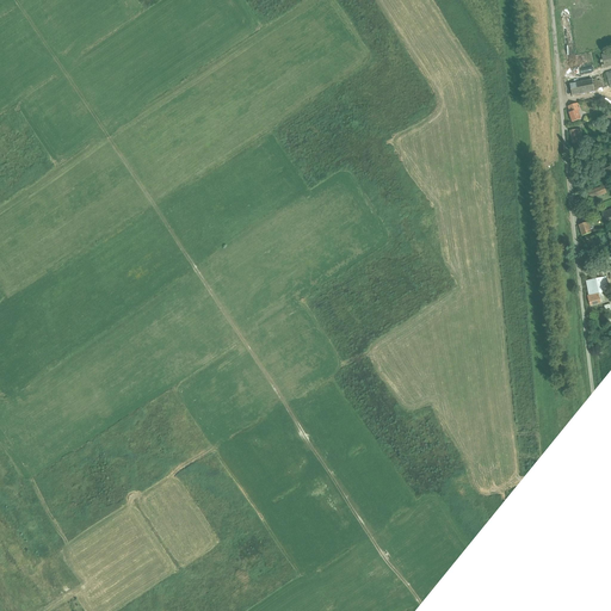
[(569,69),(571,75),(590,71),(588,65),(569,69)]
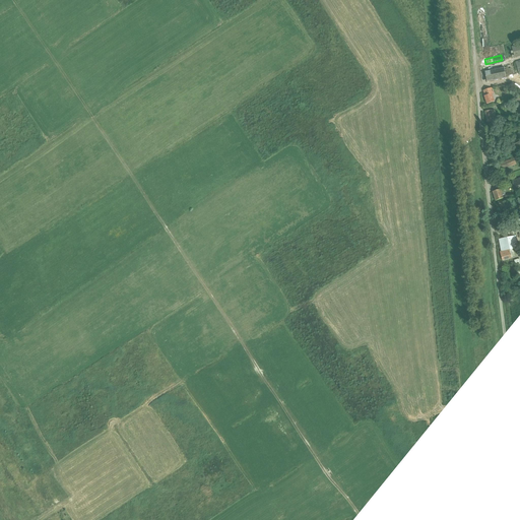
[(509,67),(485,72),(488,82),(506,78),(506,76),(512,75),(513,75),(511,68),(509,69),(509,67)]
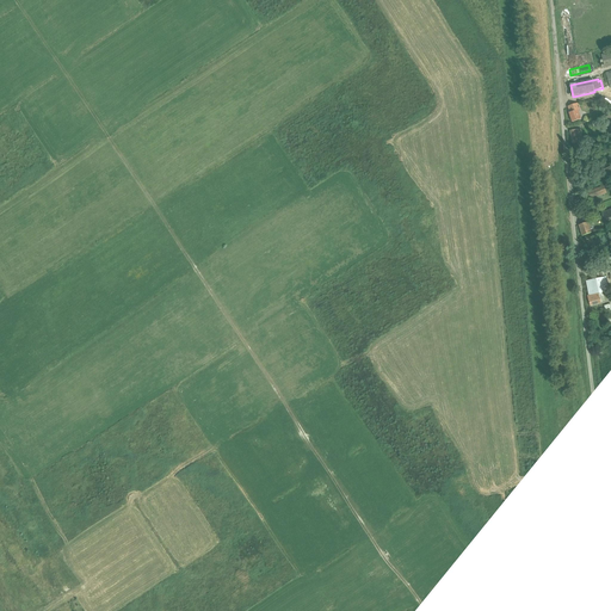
[(578,104),(568,106),(569,113),(573,123),(581,119),(579,111),(580,110),(578,104)]
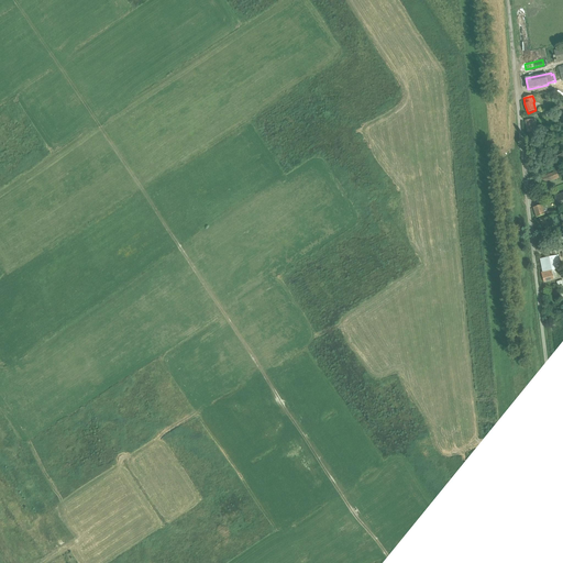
[(534,119),(525,121),(527,134),(537,132),(534,119)]
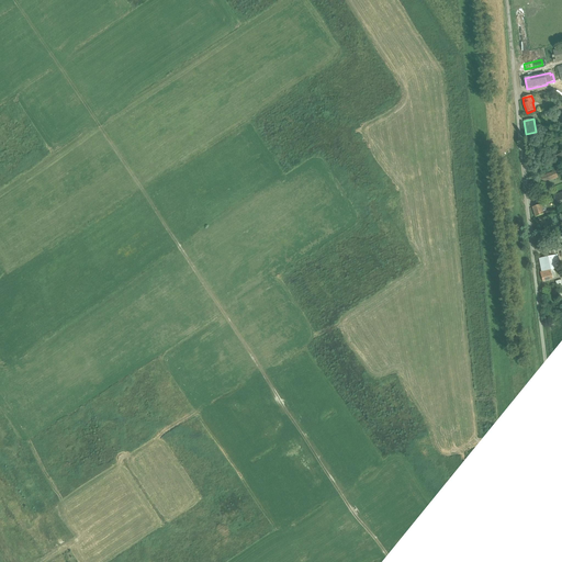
[(561,154),(560,149),(544,156),(549,165),(561,158),(561,154)]
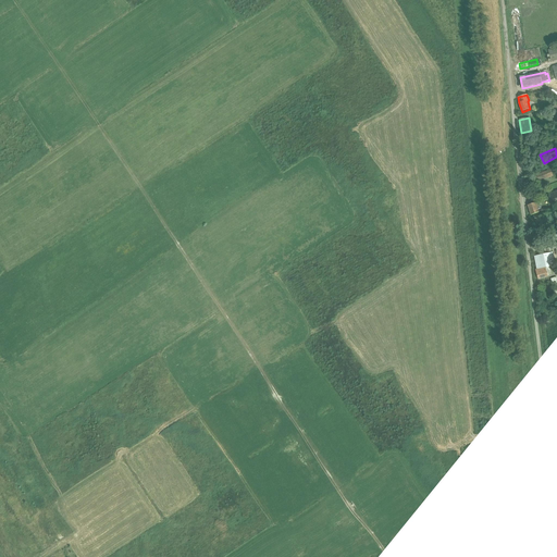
[(539,174),(535,175),(537,182),(544,178),(544,180),(554,176),(551,170),(542,173),(541,171),(537,172),(539,174)]
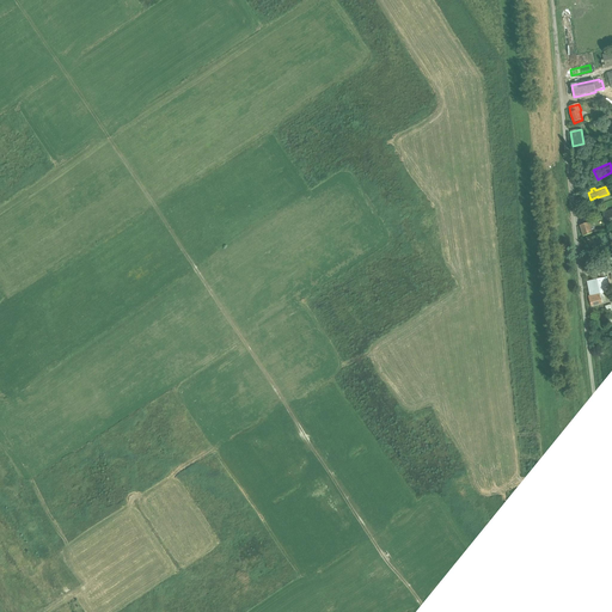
[(588,222),(580,226),(583,237),(592,233),(593,236),(597,233),(605,231),(604,227),(601,228),(593,231),(592,231),(592,230),(594,230),(592,220),(588,221),(588,222)]
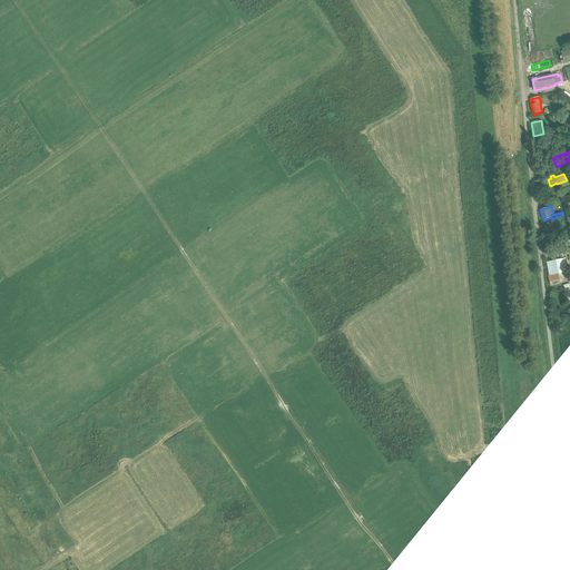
[(556,217),(552,219),(547,220),(548,227),(564,222),(562,216),(557,218),(556,217)]
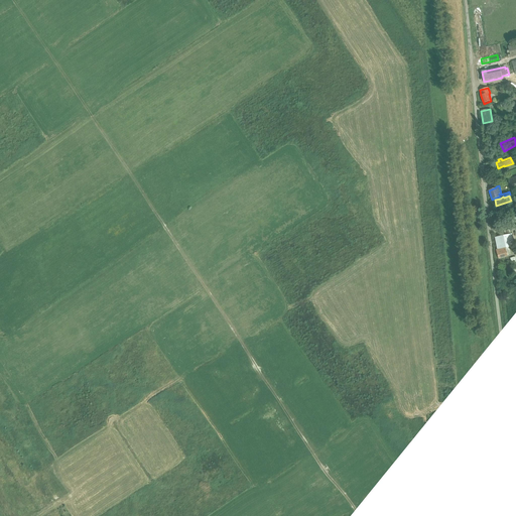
[(505,236),(496,237),(499,249),(496,250),(499,259),(511,255),(509,247),(514,246),(515,245),(515,241),(513,242),(511,234),(510,234),(510,230),(504,231),(505,236)]
